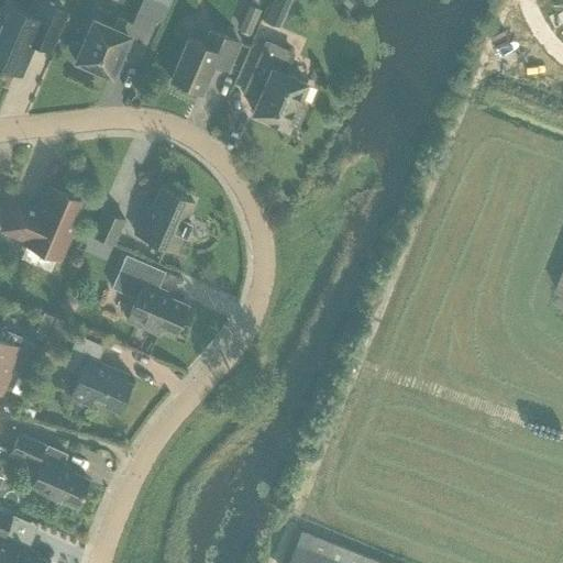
[(10,7),(0,30),(0,64),(21,74),(34,42),(50,48),(66,12),(42,2),(35,18),(10,7)]
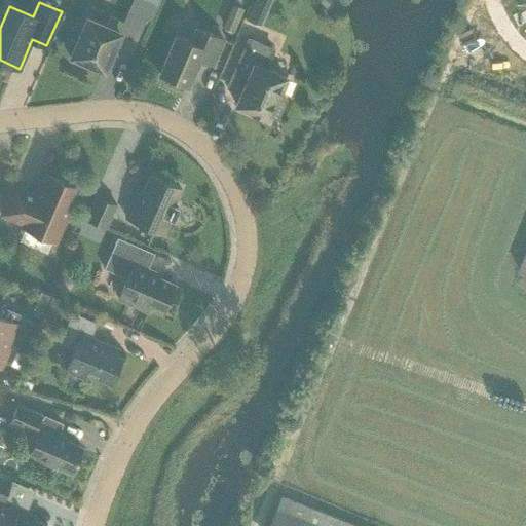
[(232,4),(223,28),(233,32),(243,8),(232,4)]
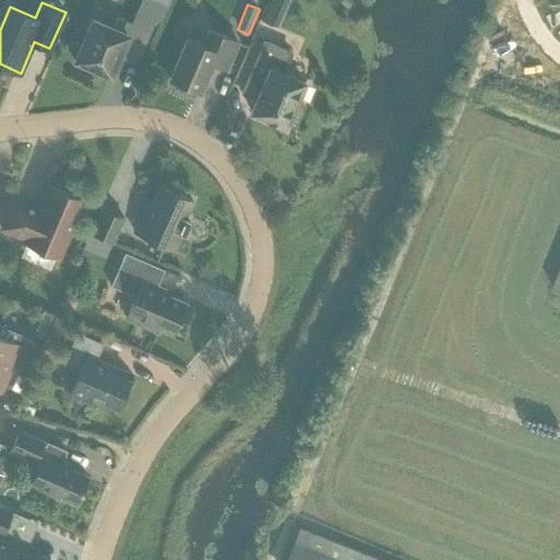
[(270,4),(264,23),(279,28),(286,10),(270,4)]
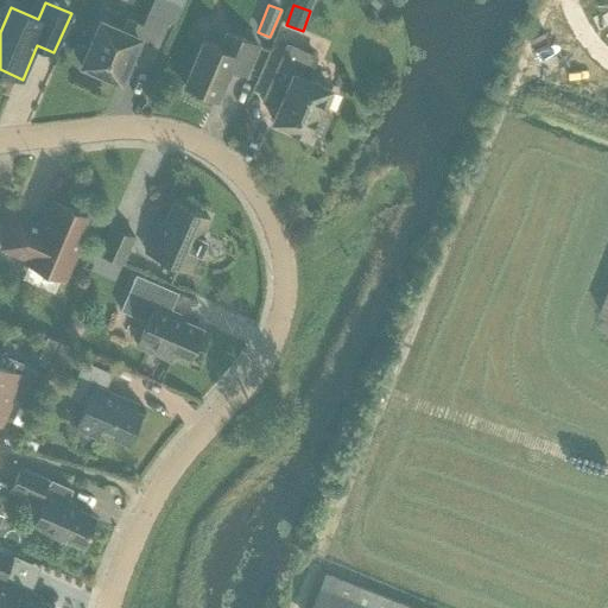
[(103,74),(120,81),(128,61),(149,70),(170,21),(147,12),(143,24),(127,18),(122,30),(101,21),(82,64),(86,67),(83,71),(88,76),(94,78),(101,78),(103,74)]
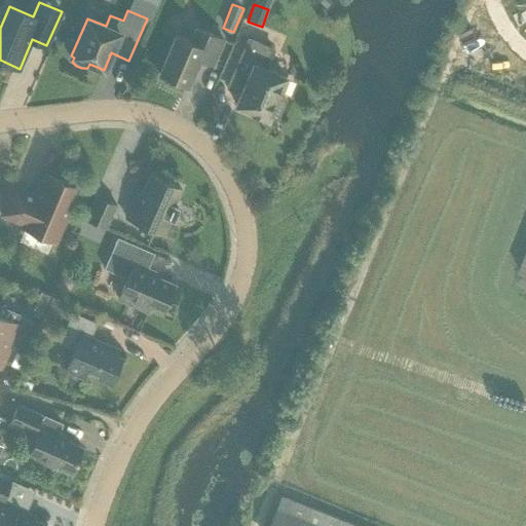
[(176,35),(159,72),(188,84),(199,58),(213,64),(223,39),(196,28),(190,41),(176,35)]
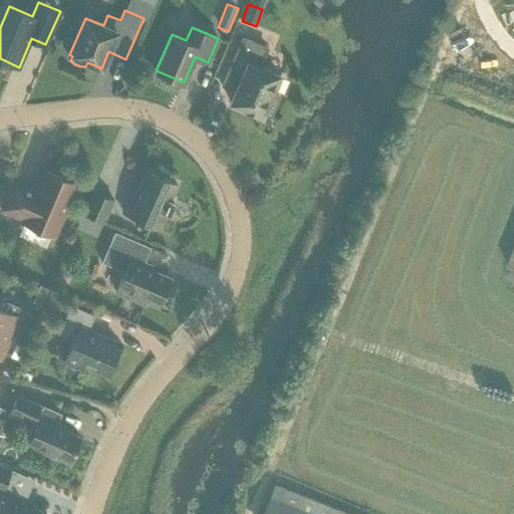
[(231,102),(262,115),(264,111),(271,115),(279,96),(271,93),(279,75),(259,66),(267,48),(243,38),(223,84),(236,90),(231,102)]
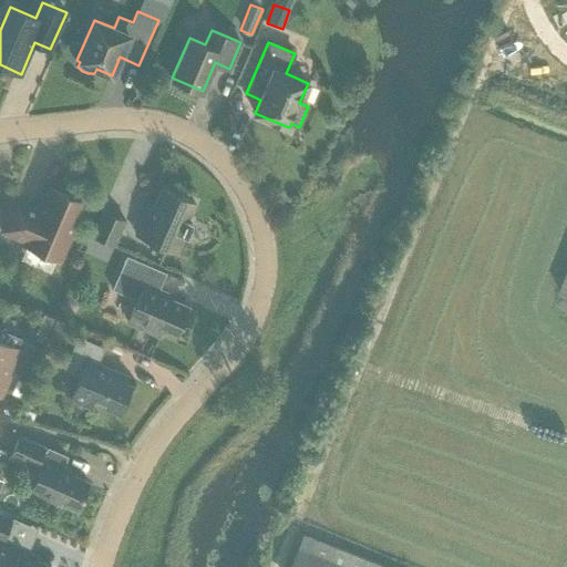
[(39,209),(14,199),(1,230),(26,240),(24,243),(61,258),(84,203),(49,187),(39,209)]
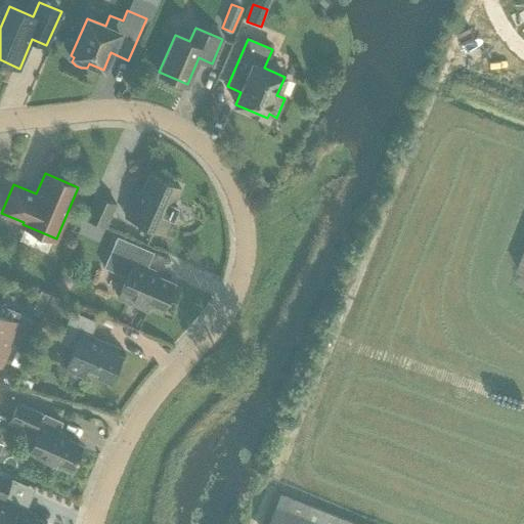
[(142,189),(137,187),(125,215),(165,232),(171,217),(172,217),(177,206),(173,204),(180,187),(148,173),(142,189)]
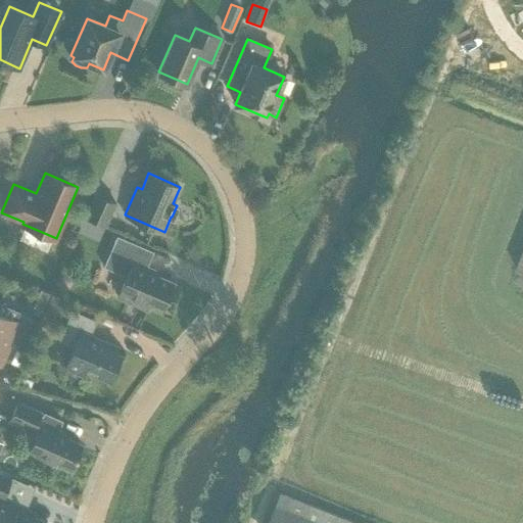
[(85,217),(105,226),(115,203),(95,194),(85,217)]
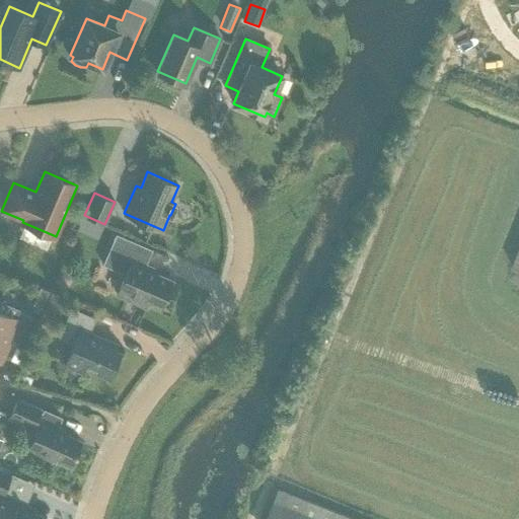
[(84,219),(79,230),(96,238),(101,227),(84,219)]
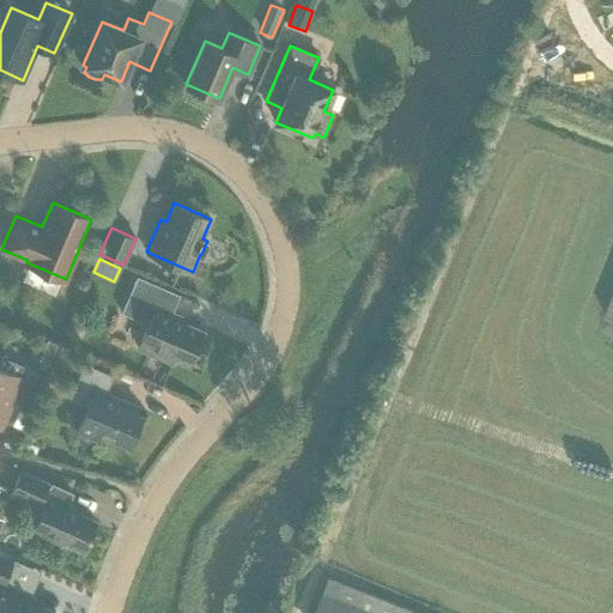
[(180,295),(138,277),(121,313),(149,323),(138,347),(173,363),(175,358),(189,364),(204,331),(186,323),(187,319),(173,313),(180,295)]
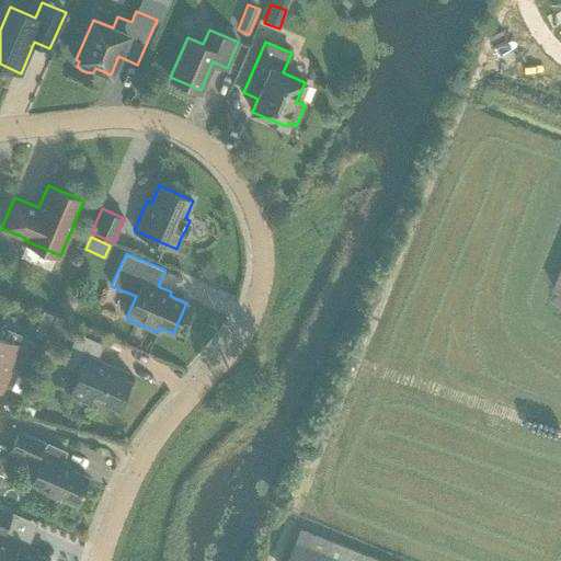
[(41,330),(60,339),(67,324),(46,316),(41,330)]
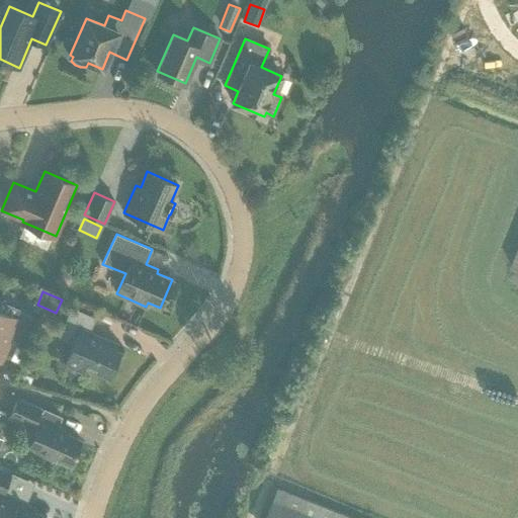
[(0,300),(0,357),(9,338),(20,343),(32,316),(0,300)]
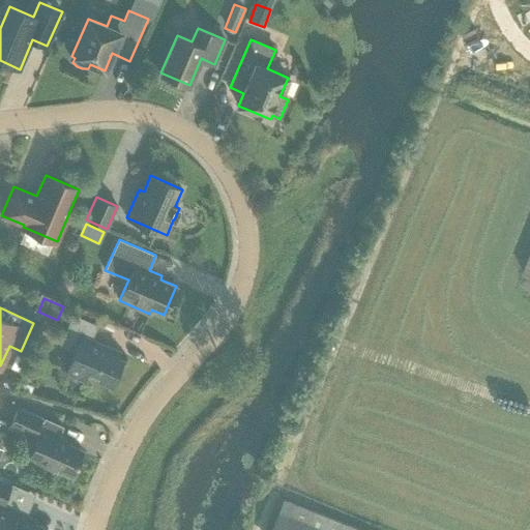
[(92,340),(98,326),(74,316),(60,346),(75,352),(66,371),(84,379),(86,374),(111,384),(122,359),(117,357),(119,352),(92,340)]
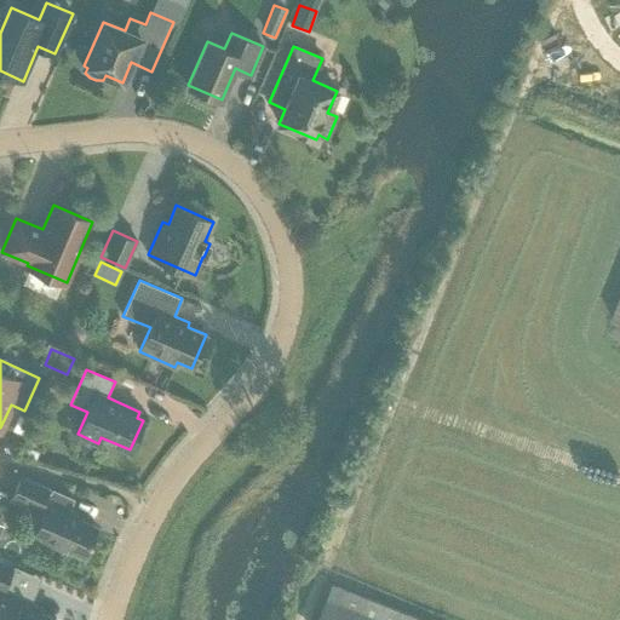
[(50,488),(21,475),(10,498),(39,511),(50,488)]
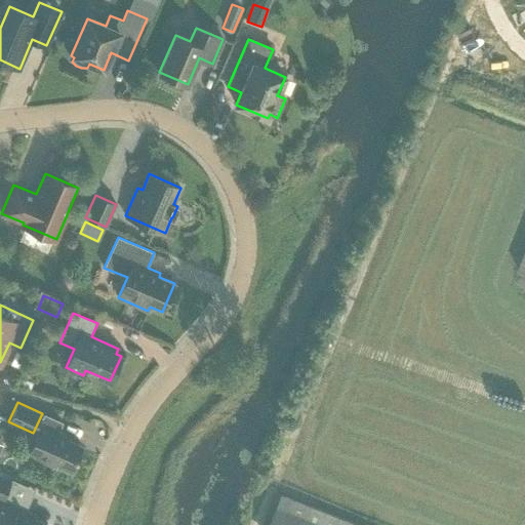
[(56,434),(57,432),(41,425),(29,455),(55,467),(56,465),(71,471),(82,445),(56,434)]
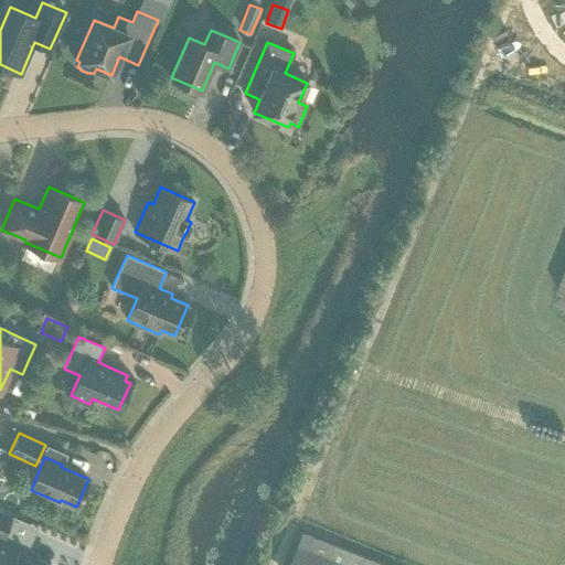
[(0,530),(6,533),(12,518),(0,512),(0,530)]
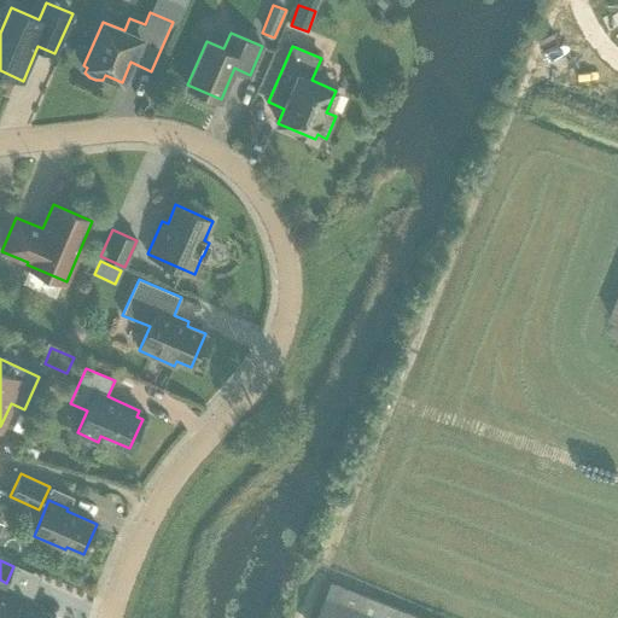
[(420,617),(331,582),(315,617),(420,617)]
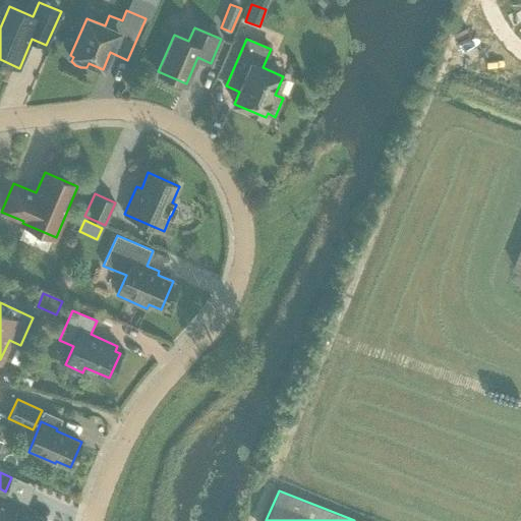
[(34,509),(4,497),(0,506),(0,520),(46,520),(47,519),(32,513),(34,509)]
